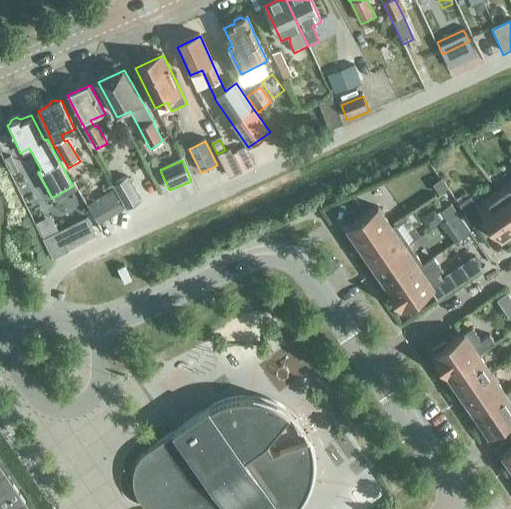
[(142,195),(156,187),(142,162),(128,169),(142,195)]
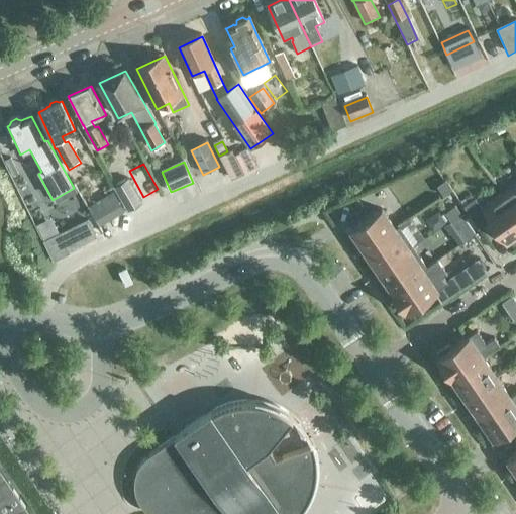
[(129,213),(142,205),(128,181),(115,188),(129,213)]
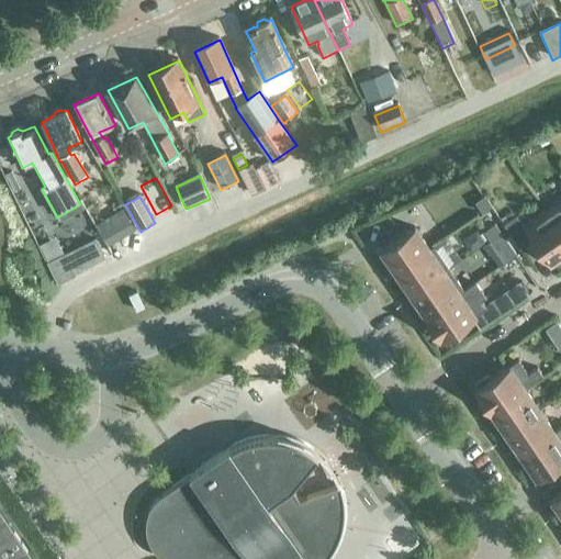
[(493,209),(485,198),(475,204),(483,215),(493,209)]
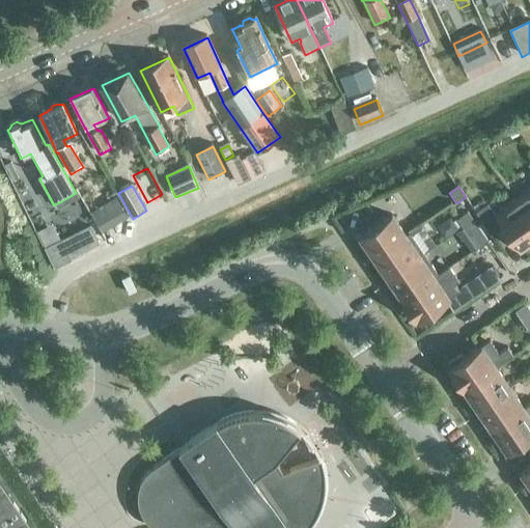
[(529,194),(518,202),(529,220),(529,194)]
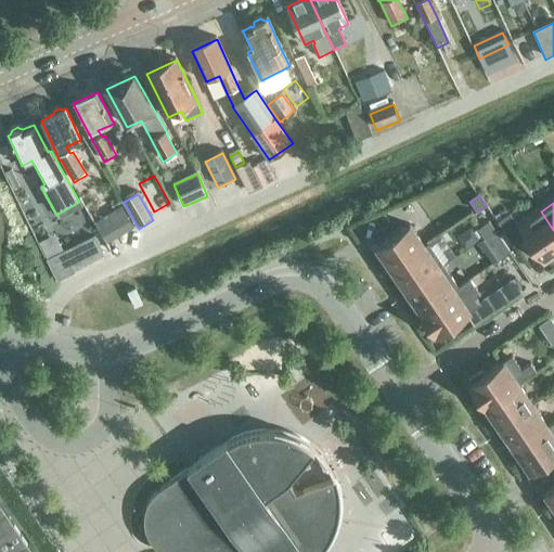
[(553,230),(541,212),(519,227),(512,215),(499,225),(514,246),(526,238),(544,265),(553,257),(553,230)]
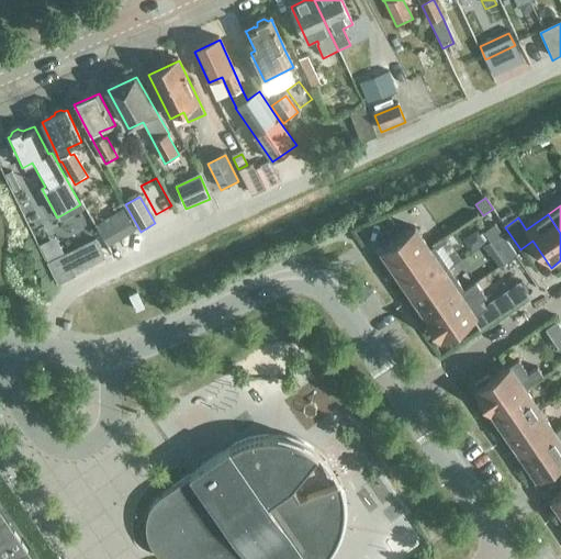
[(122,236),(111,216),(98,224),(109,244),(122,236)]
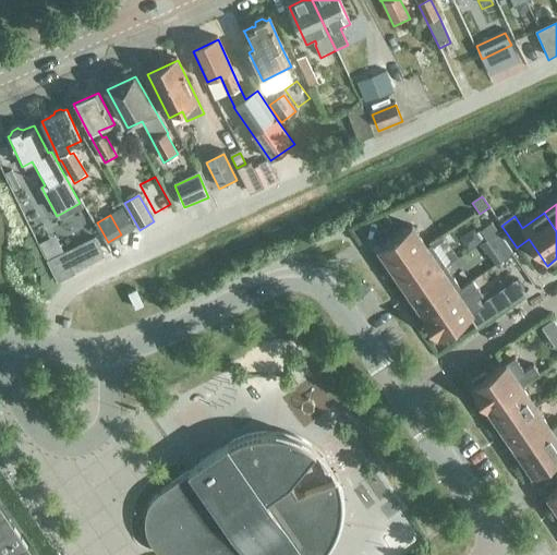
[(498,233),(492,225),(481,232),(487,241),(498,233)]
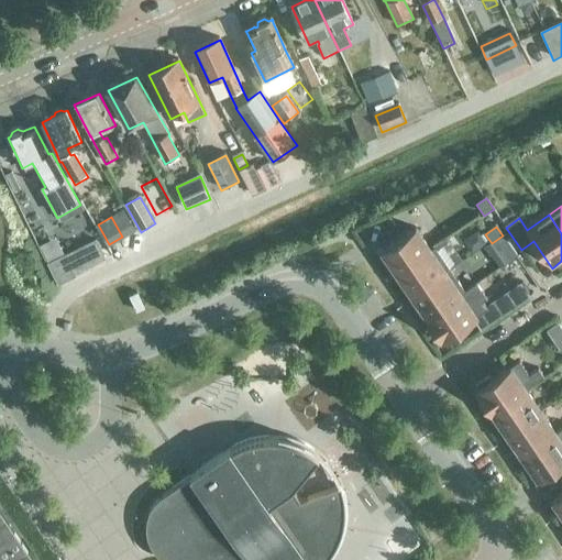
[(400,276),(437,251),(436,249),(431,252),(417,230),(384,252),(400,276)]
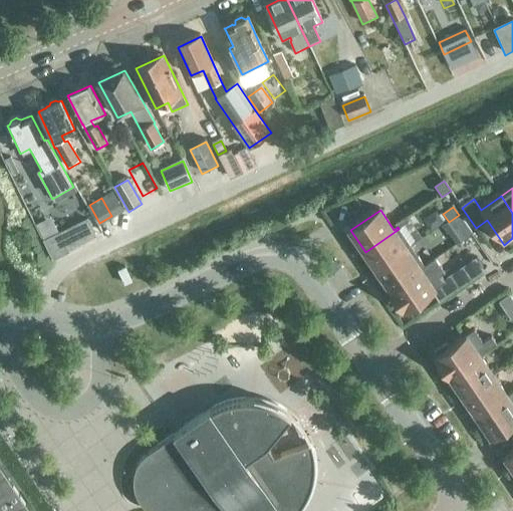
[(465,223),(459,215),(449,222),(454,230),(465,223)]
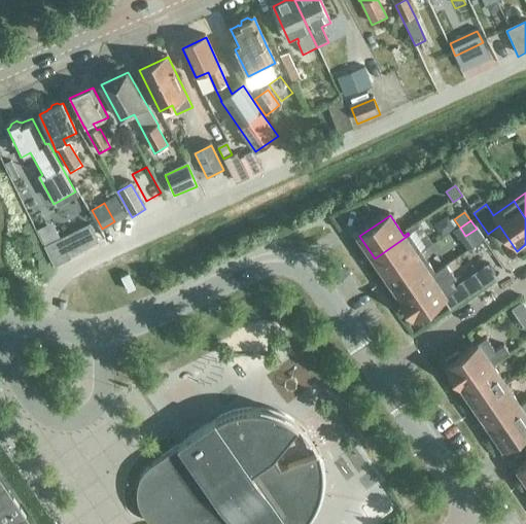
[(45,225),(37,230),(45,246),(54,241),(45,225)]
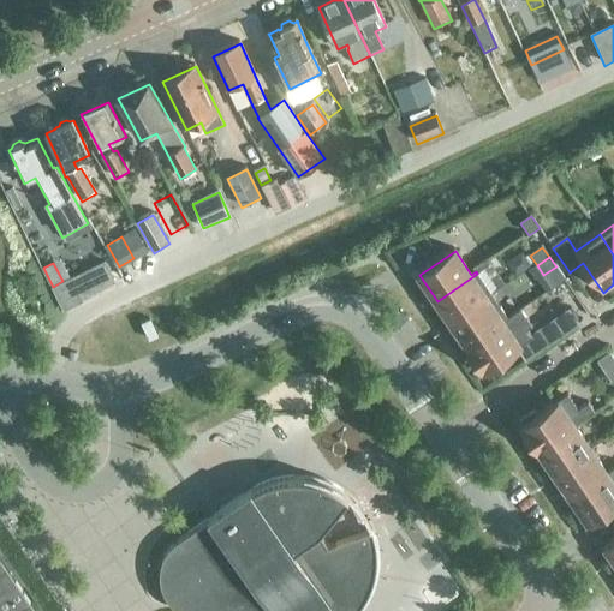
[(494,299),(477,274),(437,301),(454,325),(494,299)]
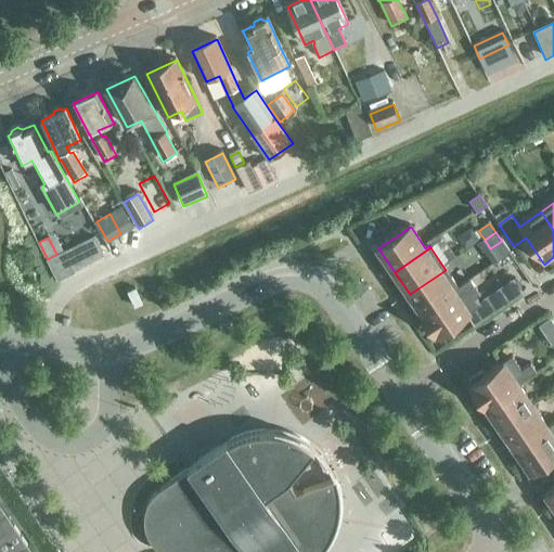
[(460,290),(446,270),(410,294),(425,317),(458,295),(455,293),(460,290)]
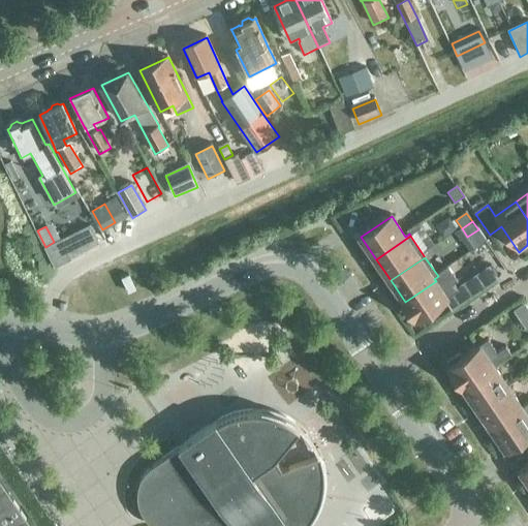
[(442,290),(436,281),(405,302),(420,325),(433,315),(431,311),(459,291),(454,283),(442,290)]
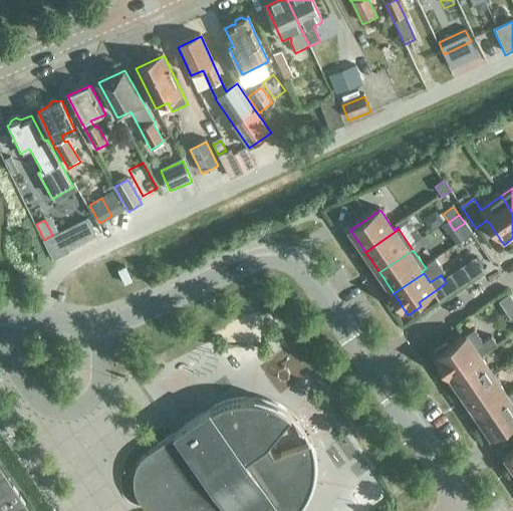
[(449,374),(479,354),(467,336),(450,348),(447,344),(434,353),(449,374)]
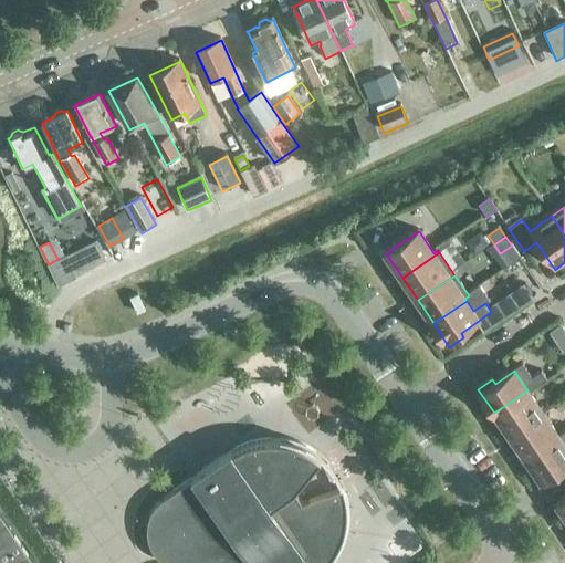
[(543,413),(527,391),(494,413),(510,436),(543,413)]
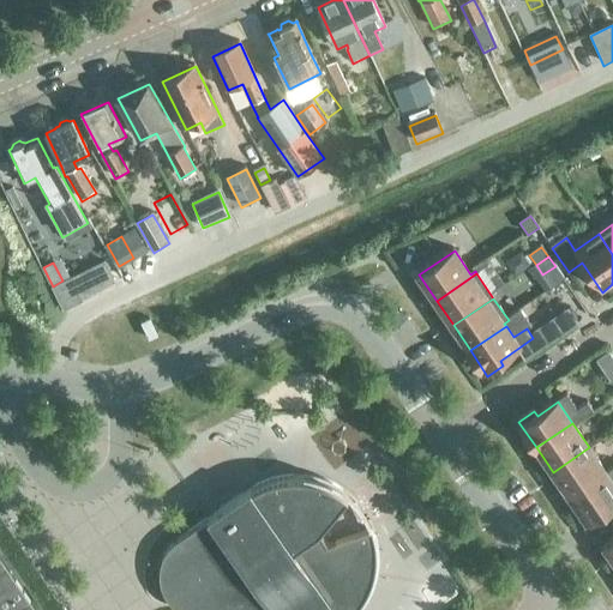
[(589,447),(553,472),(571,497),(606,472),(589,447)]
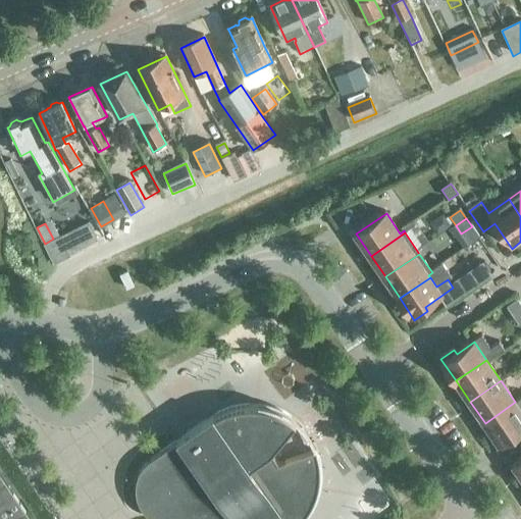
[(520,410),(515,402),(485,423),(500,445),(520,430),(520,410)]
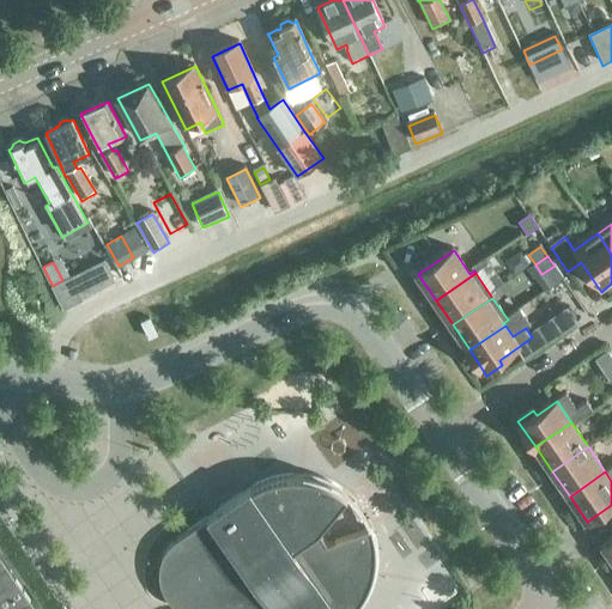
[(327,547),(315,533),(352,500),(335,489),(321,482),(304,479),(288,479),(268,483),(250,489),(210,518),(177,542),(169,550),(165,561),(159,576),(163,596),(177,608),(361,608),(365,601),(374,577),(375,556),(374,534),(373,531),(327,547)]
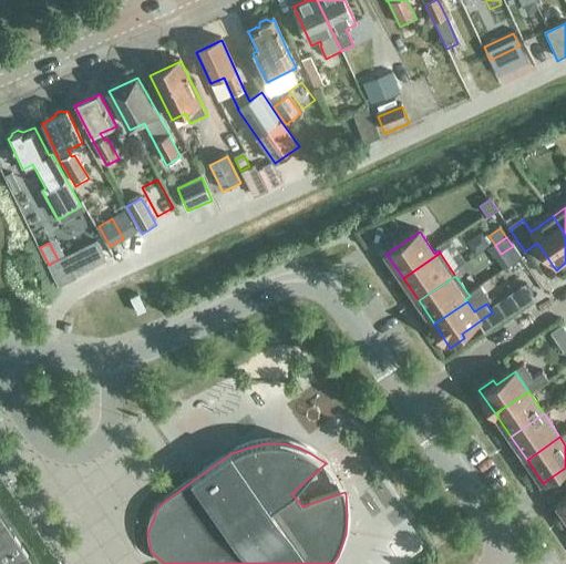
[(33,563),(0,515),(0,563),(33,563)]
